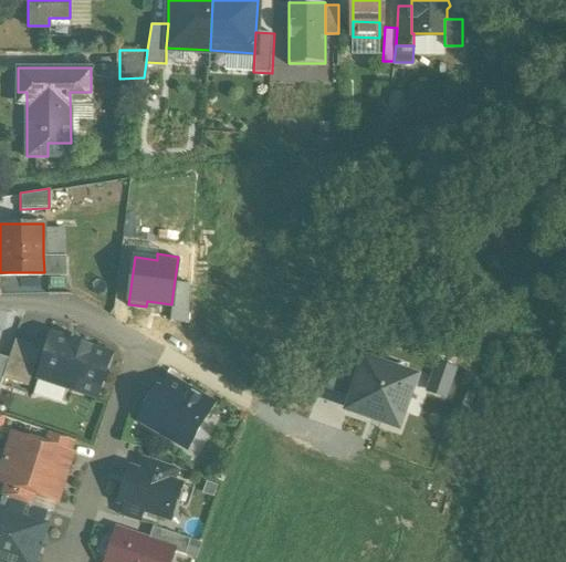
[(64,256),(43,256),(44,272),(64,272),(64,256)]
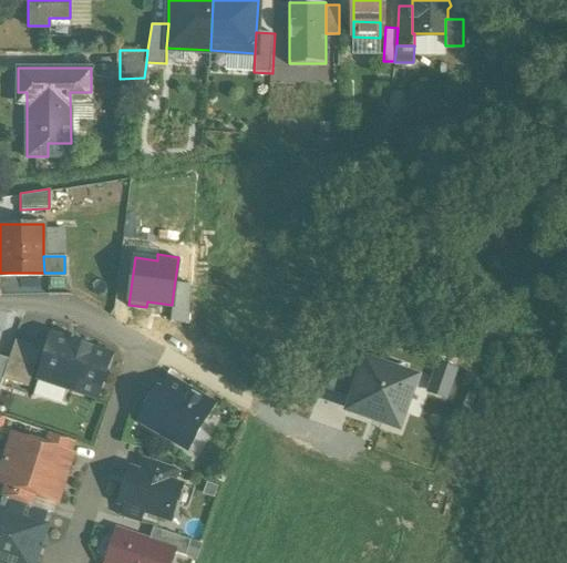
[(191,290),(174,288),(172,305),(171,318),(187,319),(191,290)]
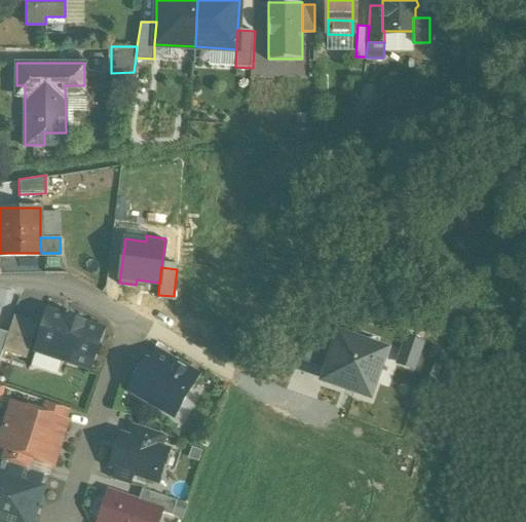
[(103,329),(49,311),(36,349),(90,367),(103,329)]
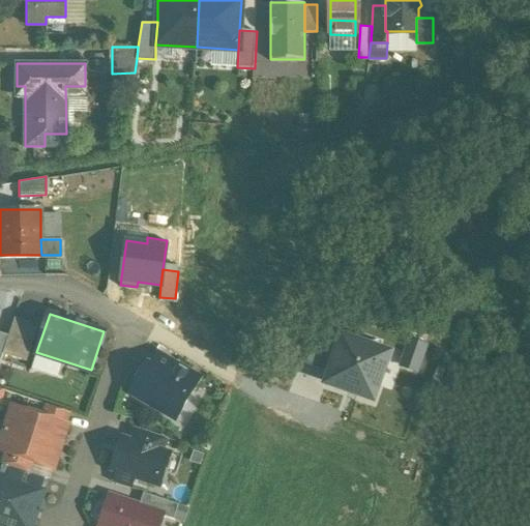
[(38,324),(15,316),(9,334),(7,339),(31,346),(38,324)]
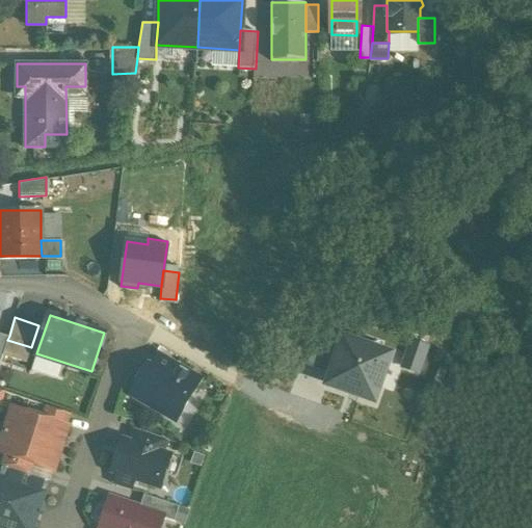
[(301,363),(331,373),(343,339),(336,321),(303,338),(307,347),(301,363)]
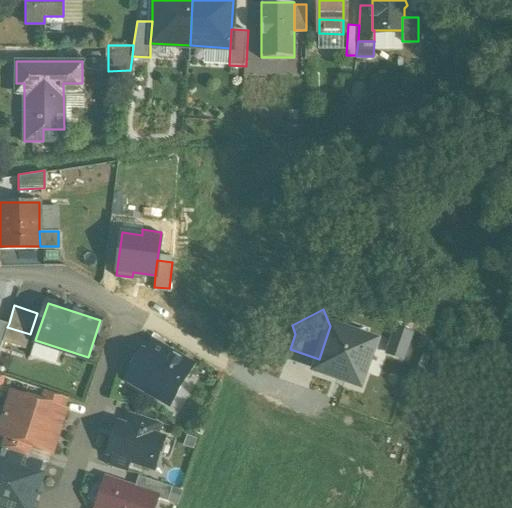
[(9,323),(0,320),(0,348),(3,340),(7,327),(9,323)]
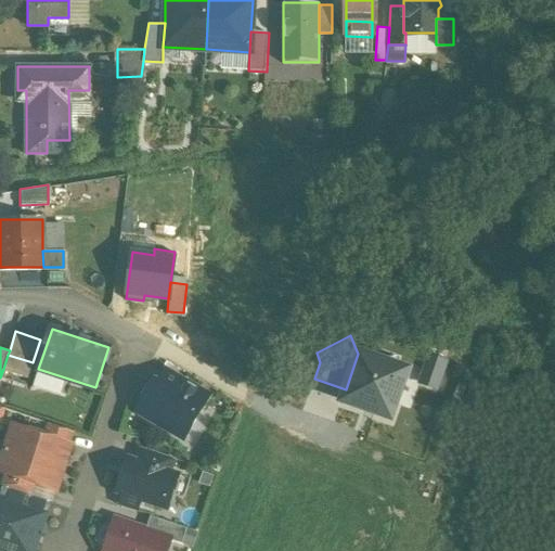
[(389,415),(405,370),(358,354),(346,389),(343,399),(389,415)]
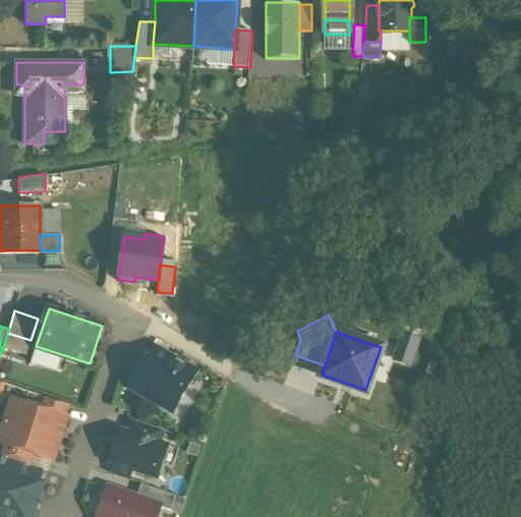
[(31,340),(7,333),(3,346),(26,354),(31,340)]
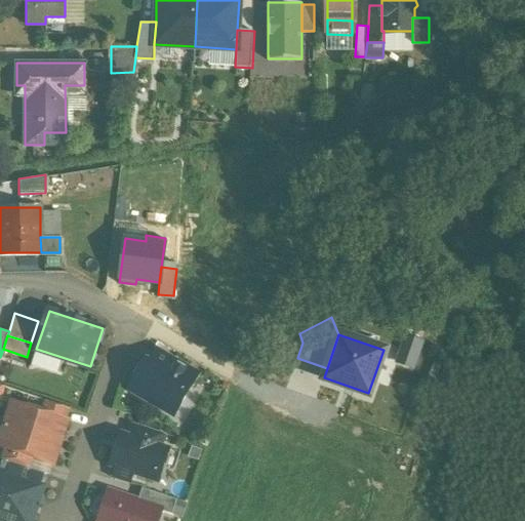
[(190,368),(158,350),(150,363),(182,382),(190,368)]
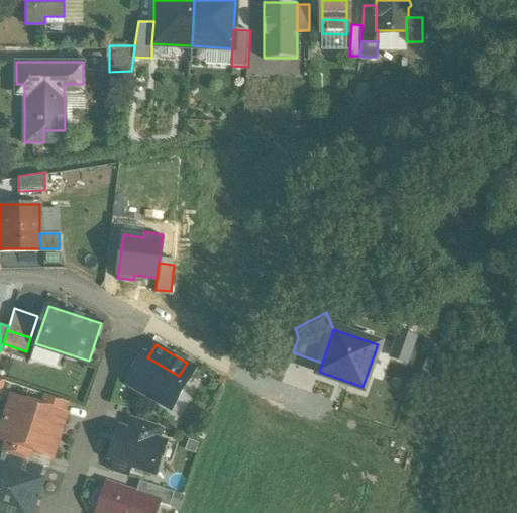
[(147,357),(144,355),(129,383),(170,406),(185,379),(179,376),(147,357)]
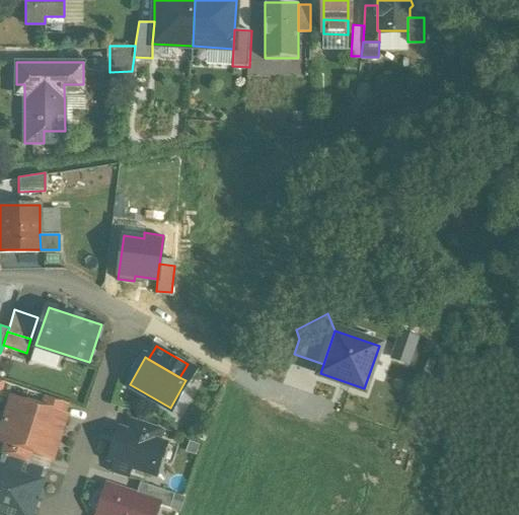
[(67,402),(45,394),(42,407),(64,414),(67,402)]
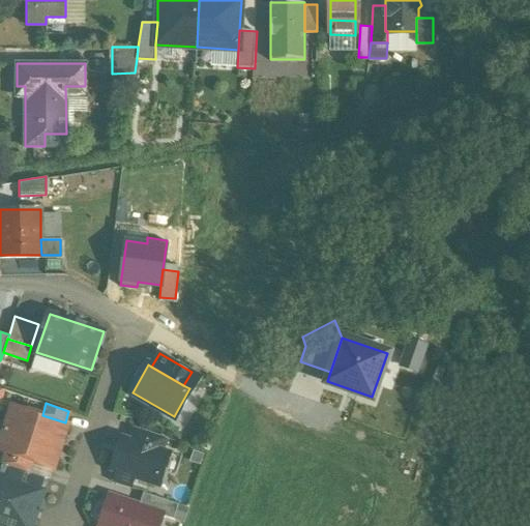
[(42,415),(12,405),(4,431),(5,431),(0,445),(0,448),(7,451),(32,460),(54,467),(67,424),(65,422),(42,415)]
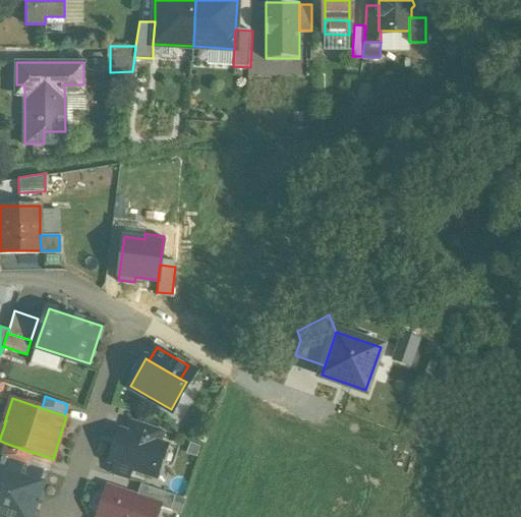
[(163,429),(130,418),(126,432),(159,442),(163,429)]
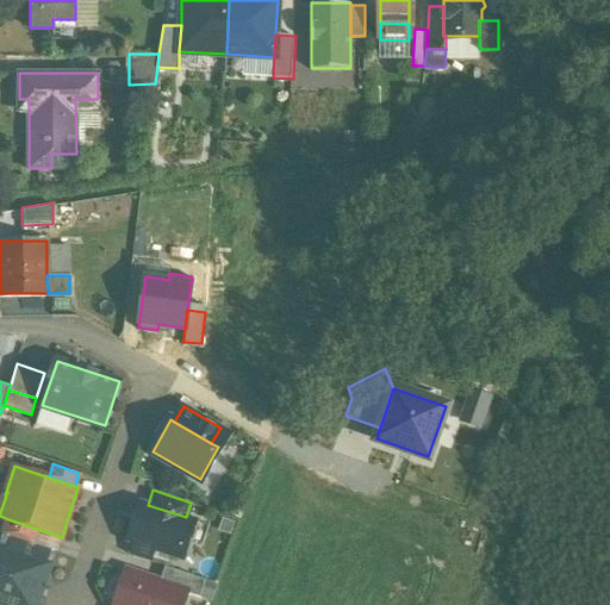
[(148,505),(141,503),(129,538),(184,556),(195,521),(148,505)]
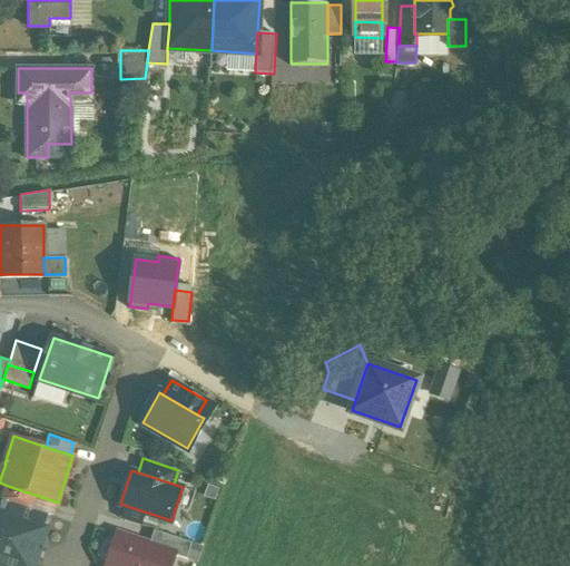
[(35,495),(8,486),(3,498),(12,501),(30,507),(35,495)]
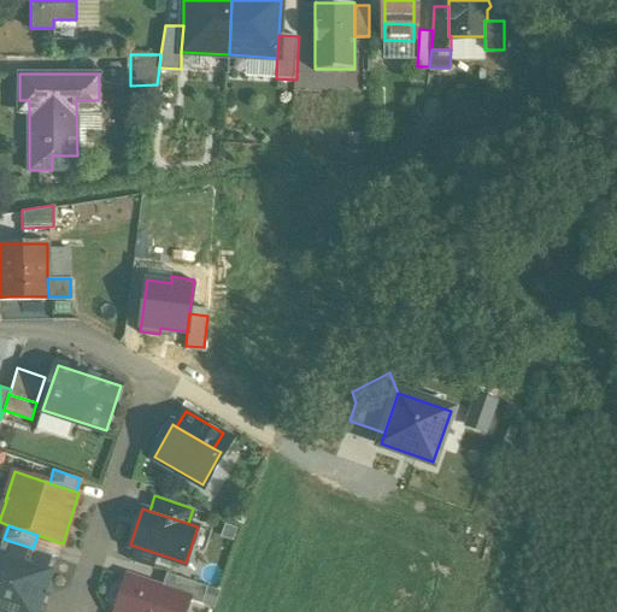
[(33,548),(13,542),(9,555),(46,568),(50,554),(33,548)]
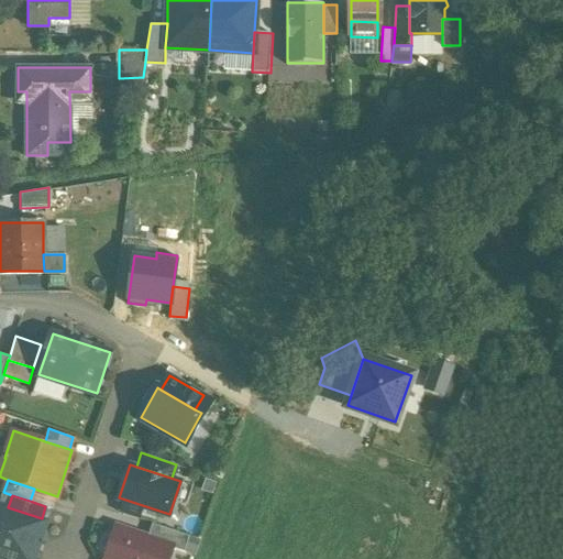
[(8,507),(0,504),(0,556),(9,558),(32,558),(45,521),(42,518),(8,507)]
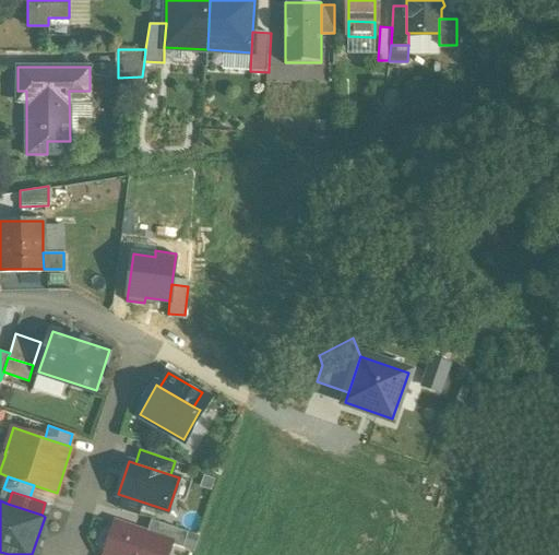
[(188,531),(151,519),(147,532),(171,541),(170,543),(183,547),(188,531)]
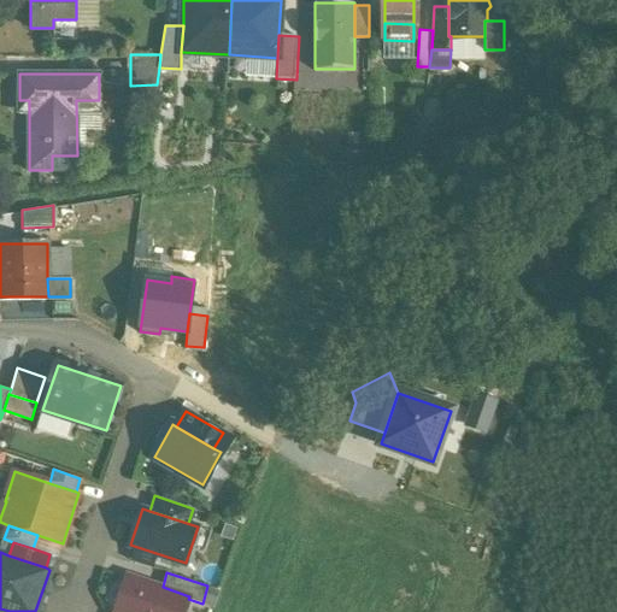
[(163,587),(128,576),(116,611),(183,611),(188,599),(189,596),(163,587)]
